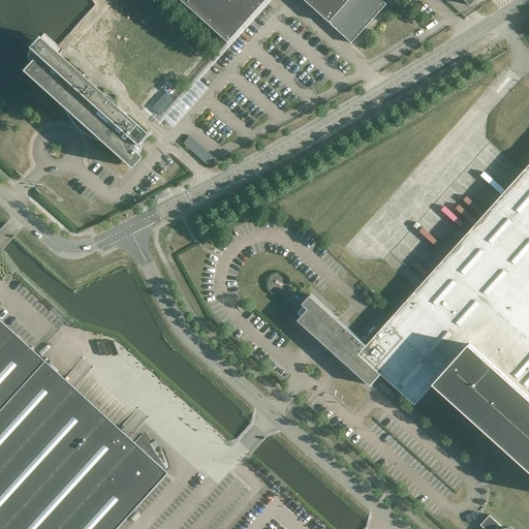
[(178,0),(225,42),(263,0),(302,0),(328,23),(350,42),(385,4),(380,0),(178,0)]
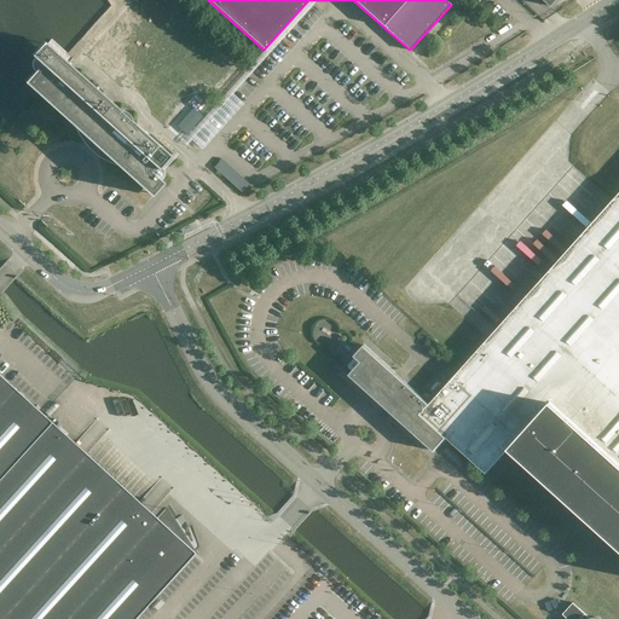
[(120,110),(69,64),(44,41),(30,55),(42,65),(39,70),(36,68),(24,82),(151,196),(163,183),(151,172),(156,167),(157,169),(171,155),(129,119),(128,115),(126,113),(123,111),(120,110)]
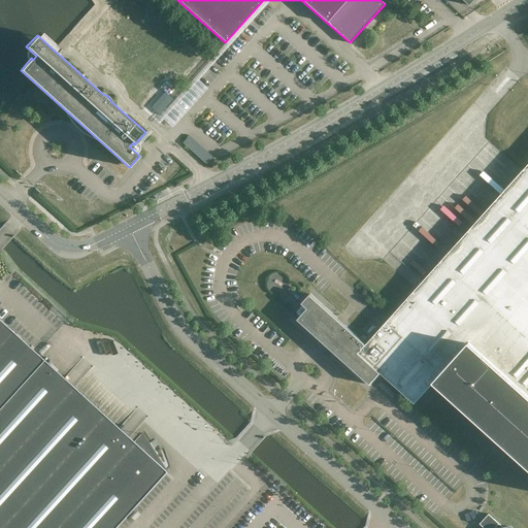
[(175,126),(195,100),(188,95),(189,94),(184,90),(172,106),(173,107),(165,119),(175,126)]
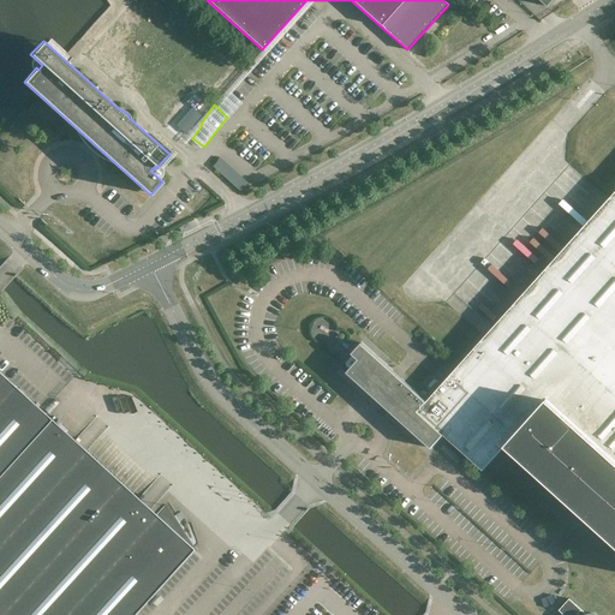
[(222,156),(214,163),(242,190),(249,181),(222,156)]
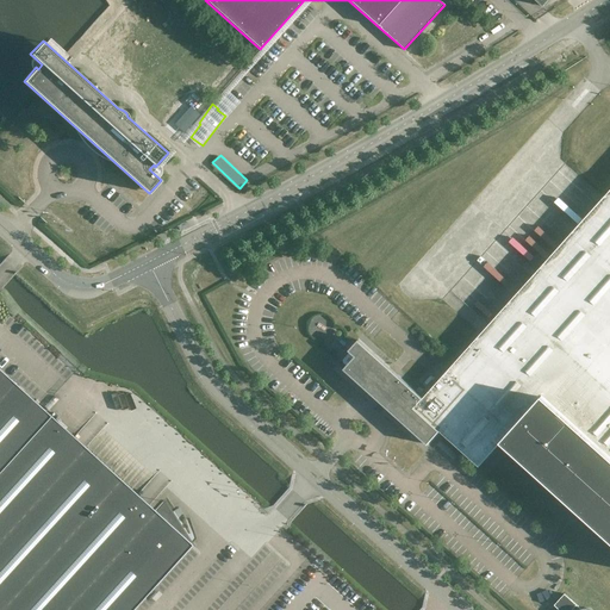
[(609,540),(609,190),(423,398),(359,341),(349,350),(355,356),(343,369),(428,444),(440,431),(479,467),(502,442),(609,540)]
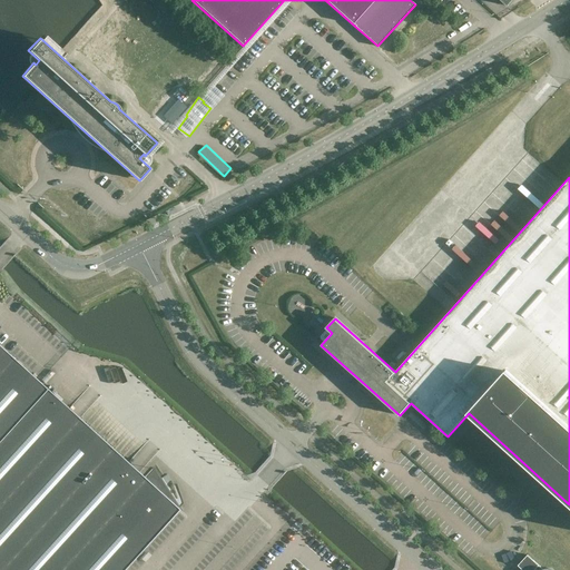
[(0,440),(47,389),(0,345),(0,440)]
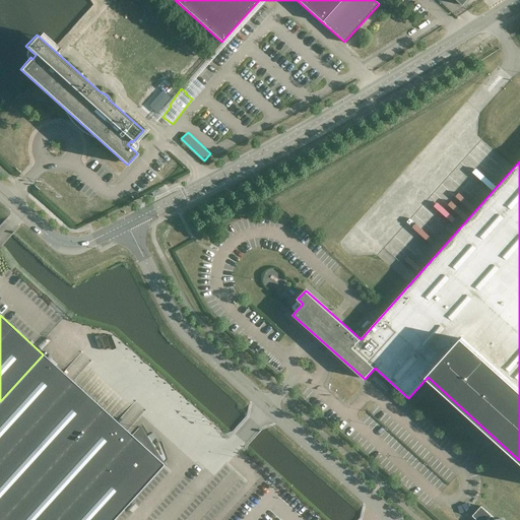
[(43,354),(0,401),(0,519),(112,519),(164,464),(131,435),(126,441),(58,379),(63,373),(43,354)]
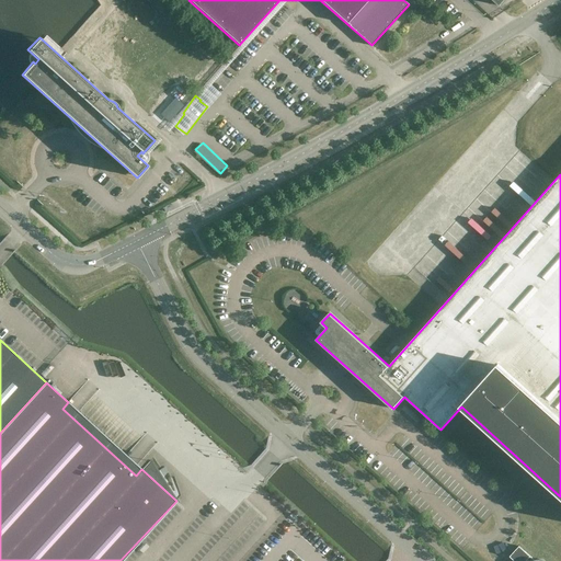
[(151,460),(144,467),(148,473),(156,467),(151,460)]
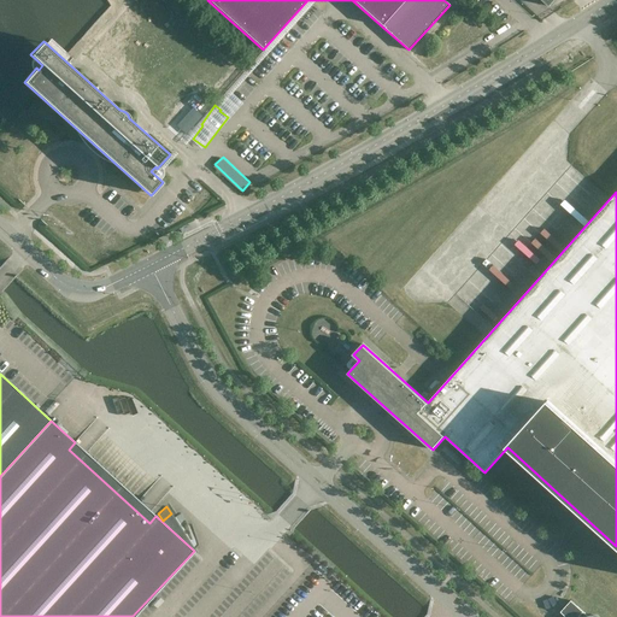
[(571,600),(560,612),(565,616),(577,616),(583,612),(571,600)]
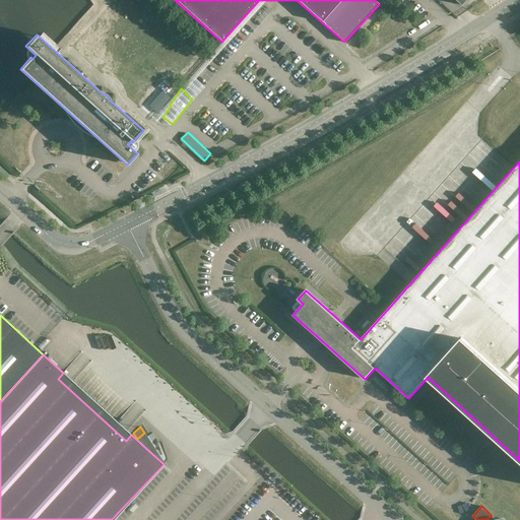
[(246,519),(248,518),(239,511),(231,519),(246,519)]
